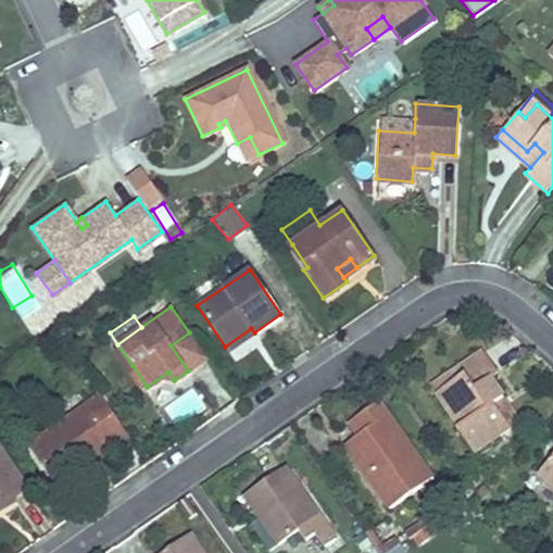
[(228,350),(254,332),(251,328),(225,347),(228,350)]
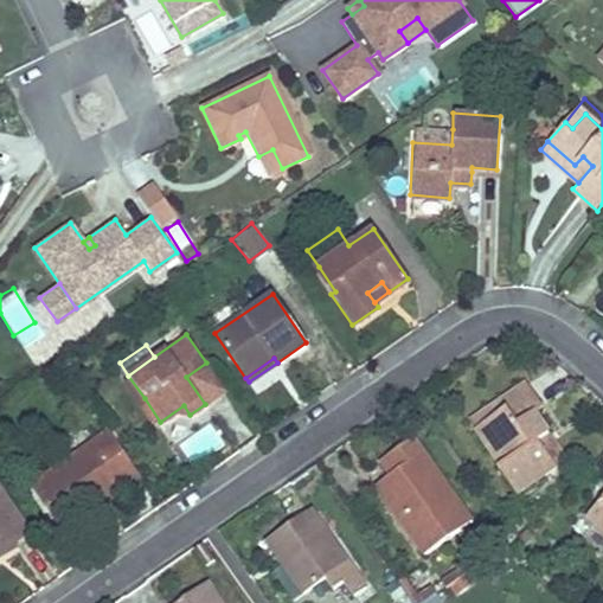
[(225,390),(206,363),(186,377),(205,404),(225,390)]
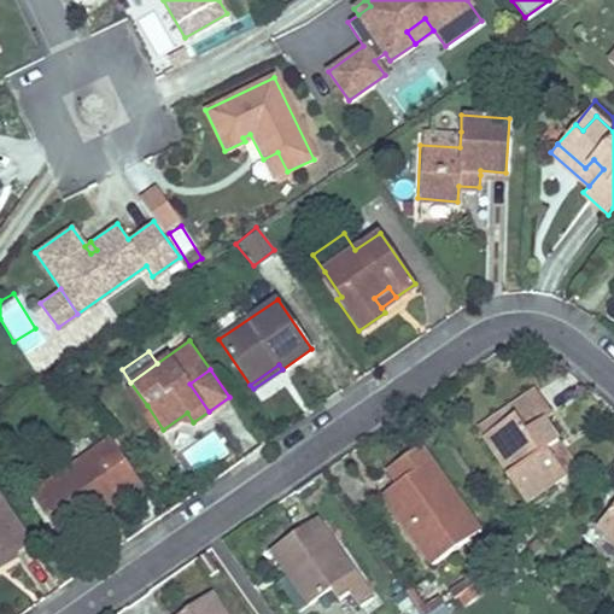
[(141,410),(147,405),(130,382),(124,386),(141,410)]
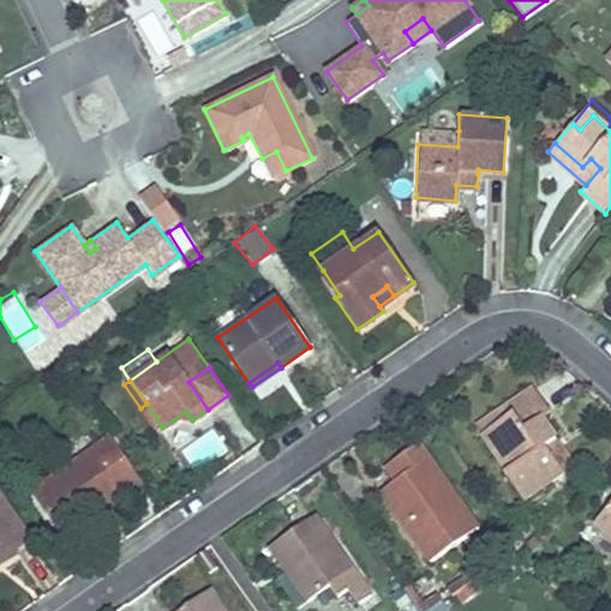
[(514,465),(507,471),(503,472),(522,499),(562,472),(544,445),(551,439),(555,438),(540,417),(549,411),(532,385),(491,413),(498,421),(487,429),(514,465)]
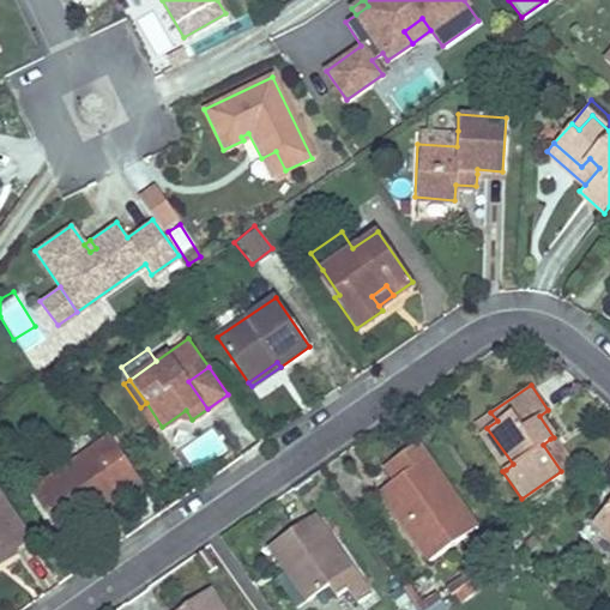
[(473,423),(506,470),(513,464),(487,428),(497,421),(490,412),(473,423)]
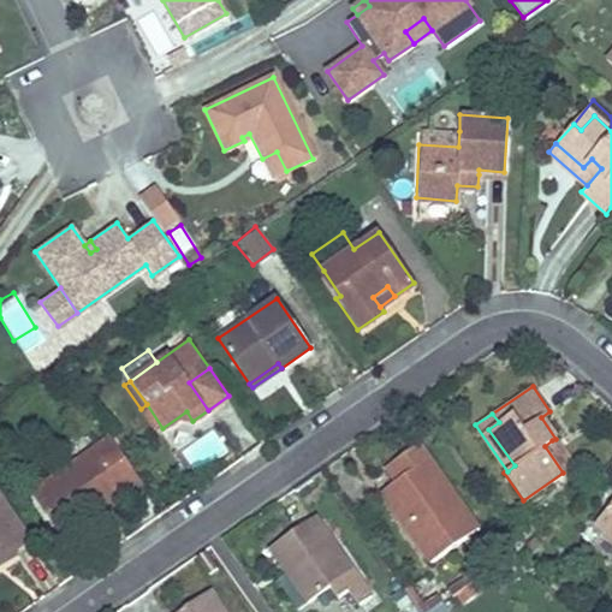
[(120,487),(124,492),(141,481),(110,435),(30,489),(61,535),(100,507),(97,503),(120,487)]
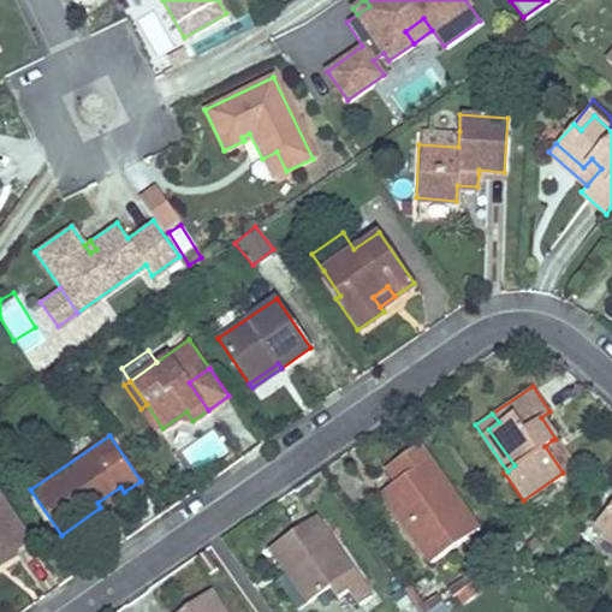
[(570,468),(552,440),(545,446),(563,473),(570,468)]
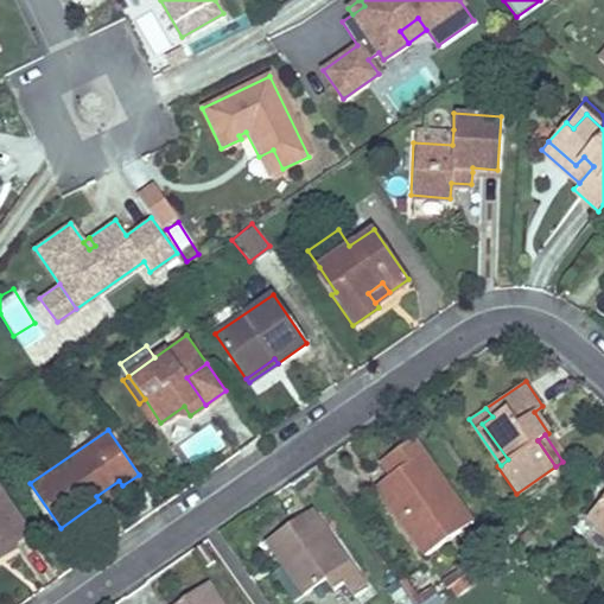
[(401,490),(386,500),(400,521),(411,514),(417,523),(407,531),(421,552),(470,519),(434,468),(425,474),(413,457),(421,451),(411,436),(379,458),(390,476),(401,490)]
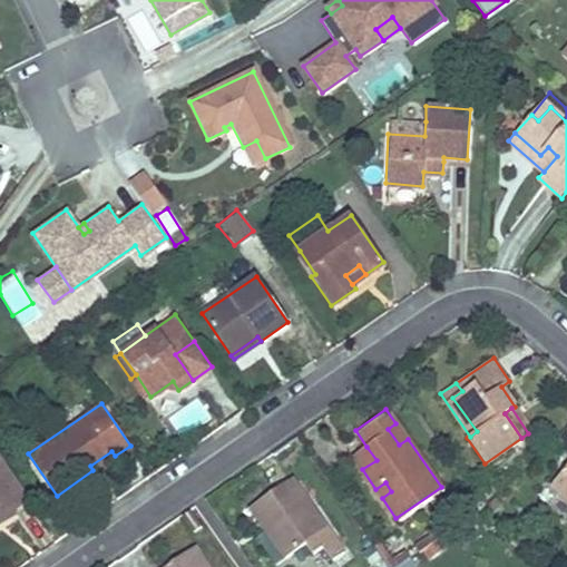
[(408,439),(396,423),(388,429),(399,445),(408,439)]
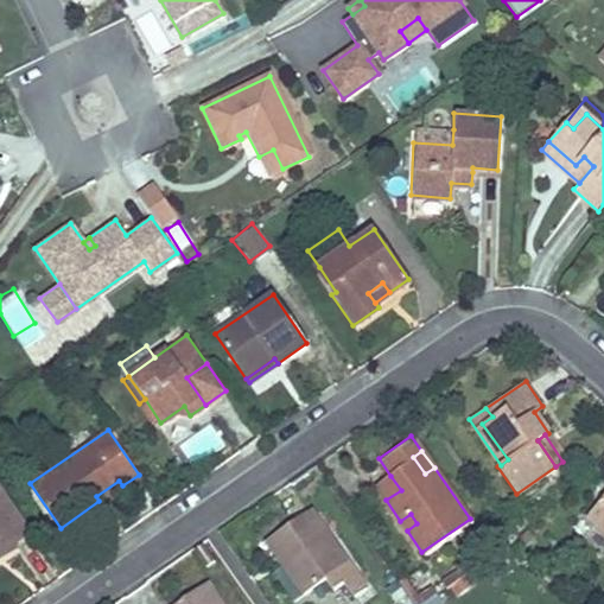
[(376,485),(386,500),(401,490),(390,476),(376,485)]
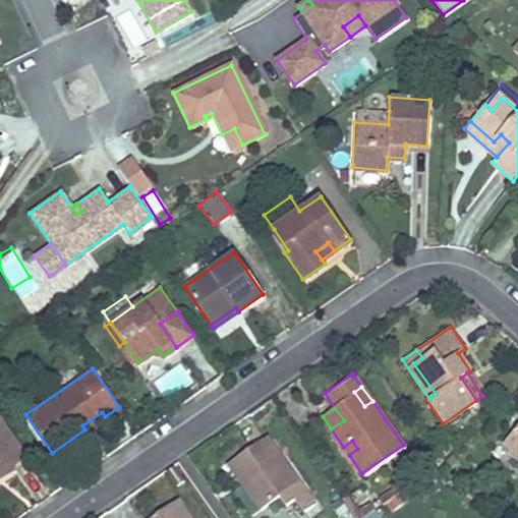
[(84,429),(105,416),(102,412),(82,425),(84,429)]
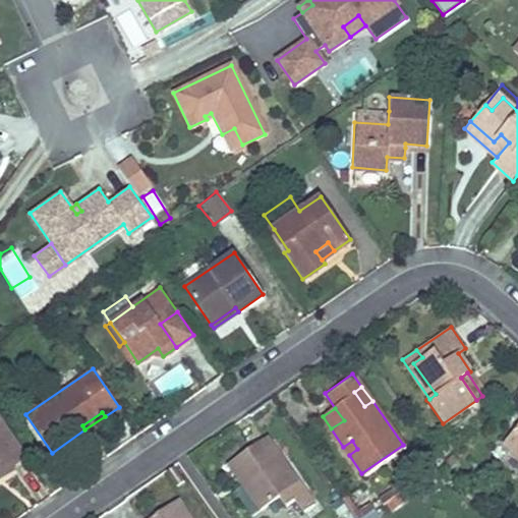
[(0,470),(9,464),(22,455),(0,422),(0,470)]
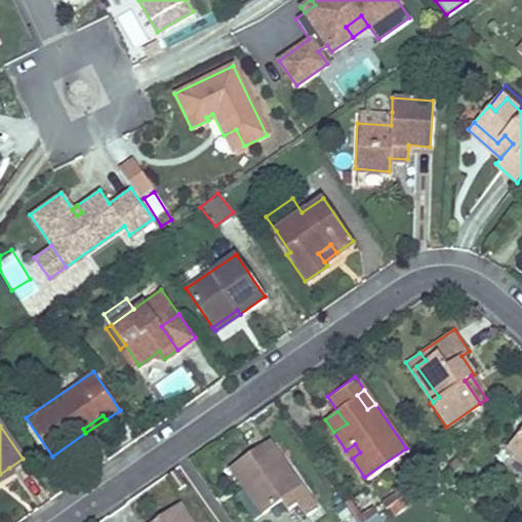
[(521,426),(507,444),(521,457),(521,426)]
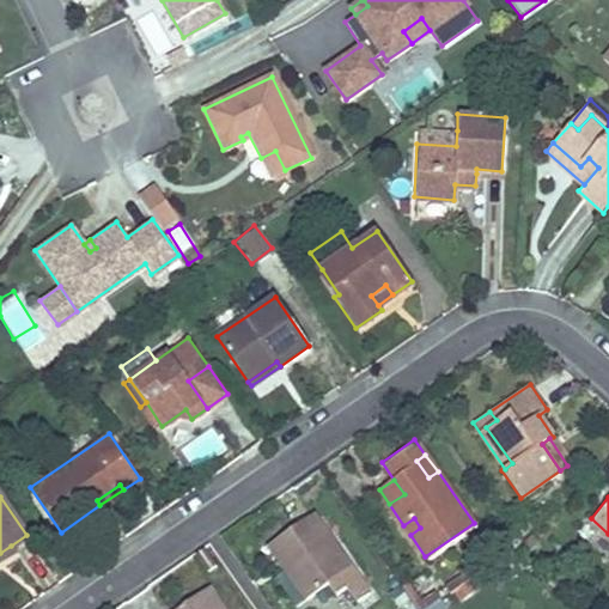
[(345,586),(357,600),(367,590),(312,511),(267,543),(285,568),(305,598),(327,583),(335,594),(345,586)]
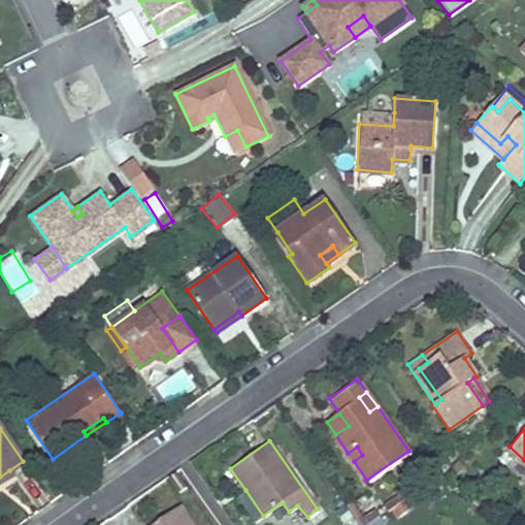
[(348,453),(354,461),(362,455),(357,447),(348,453)]
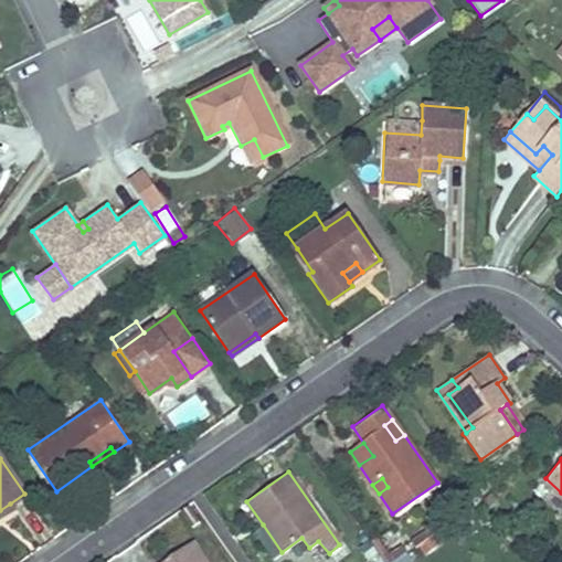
[(481,498),(487,502),(494,496),(489,491),(481,498)]
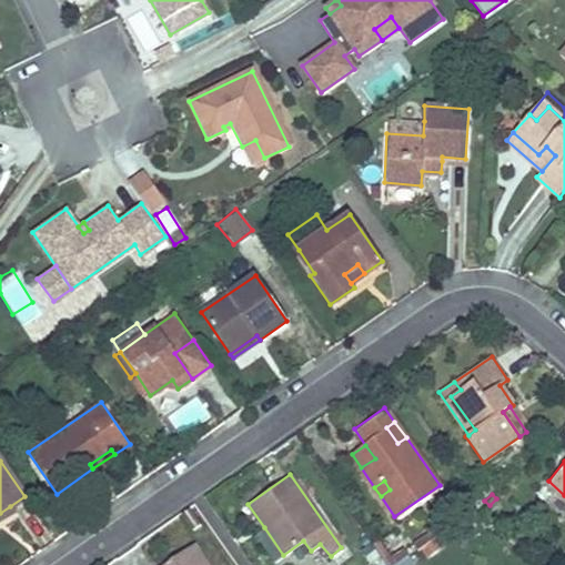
[(0,520),(13,511),(10,506),(0,513),(0,520)]
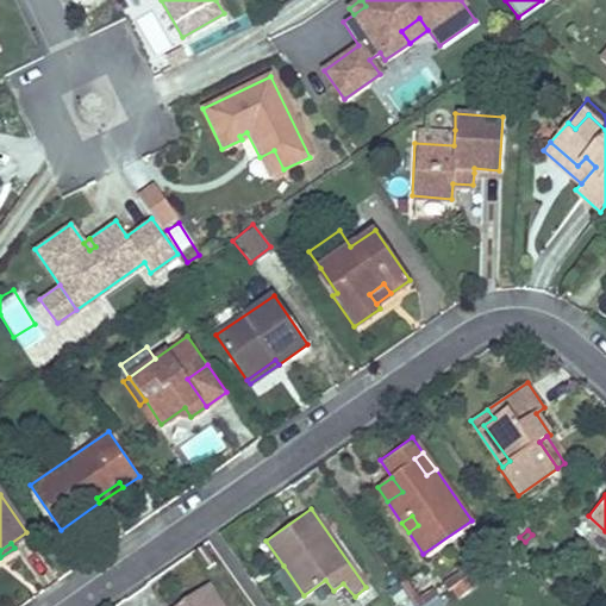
[(464,566),(441,581),(445,589),(469,573),(464,566)]
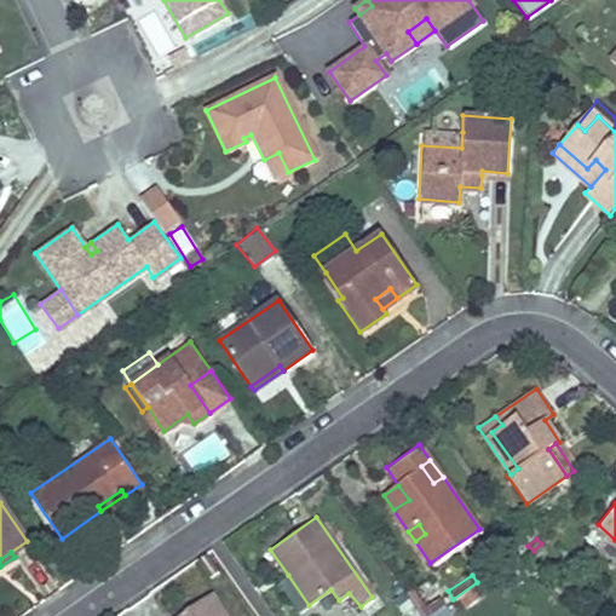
[(413,588),(406,593),(418,612),(426,606),(413,588)]
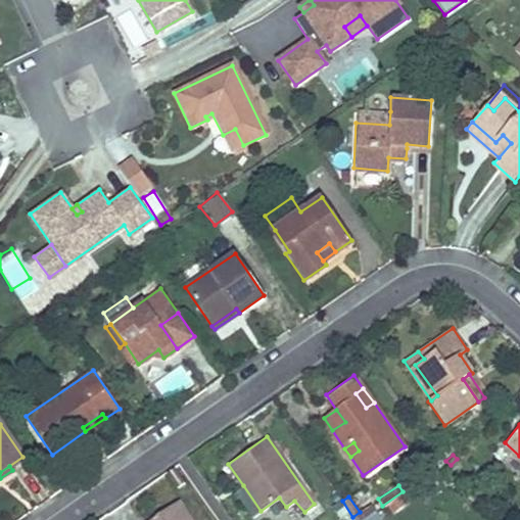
[(193,519),(179,500),(148,519),(193,519)]
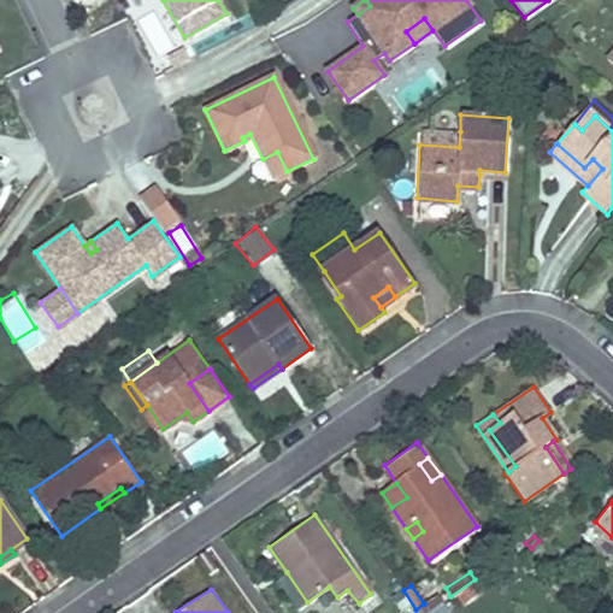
[(424,603),(416,609),(418,612),(425,612),(442,602),(437,595),(424,603)]
